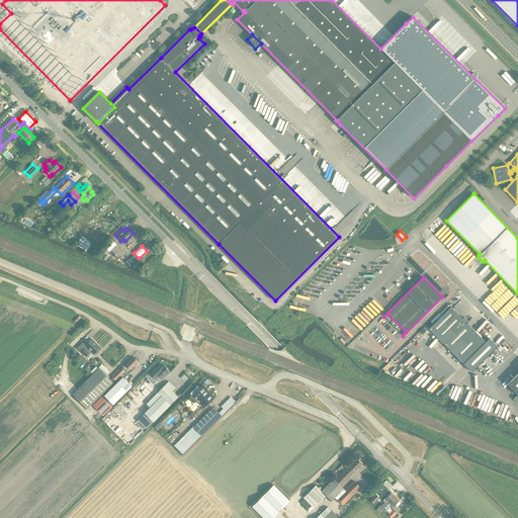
[(429,329),(448,349),(470,327),(467,323),(468,322),(463,317),(462,319),(451,307),(429,329)]
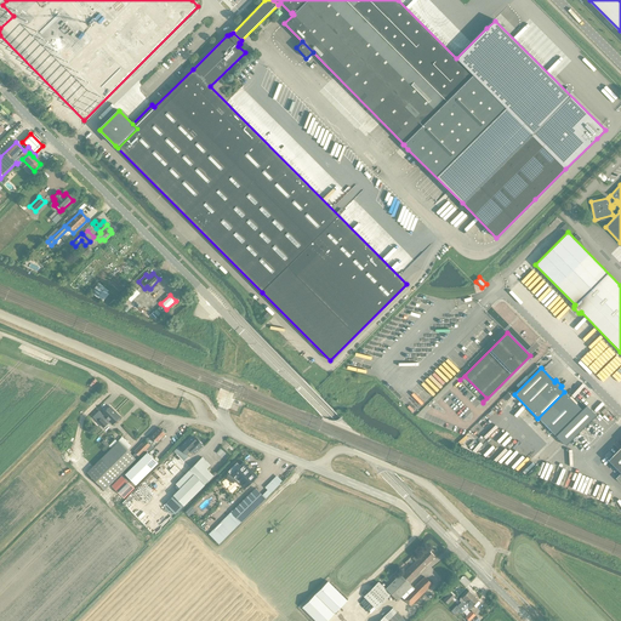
[(564,392),(537,419),(556,436),(582,409),(564,392)]
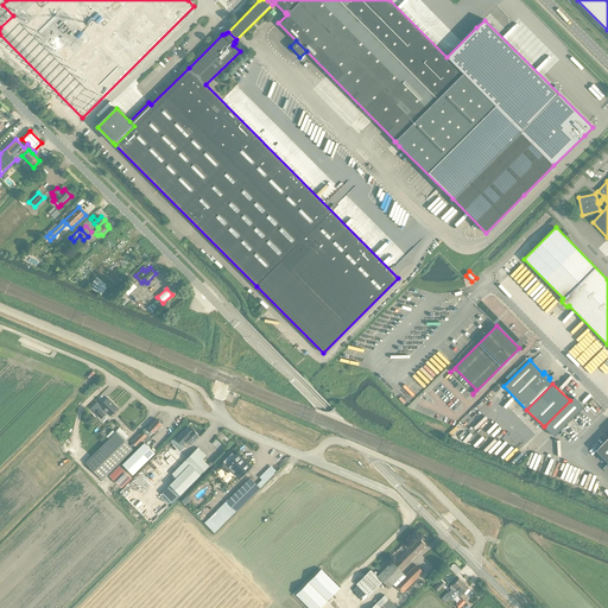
[(118,409),(108,398),(100,406),(102,407),(100,410),(95,413),(101,419),(105,415),(107,412),(111,416),(114,412),(115,412),(116,410),(116,409),(118,409)]
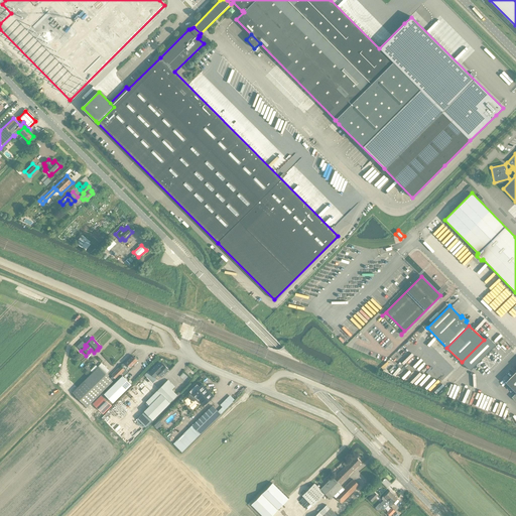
[(276,350),(275,350),(286,355),(290,356),(291,356),(284,349),(285,347),(284,347),(282,349),(281,349),(279,350),(278,350),(277,350),(276,350)]
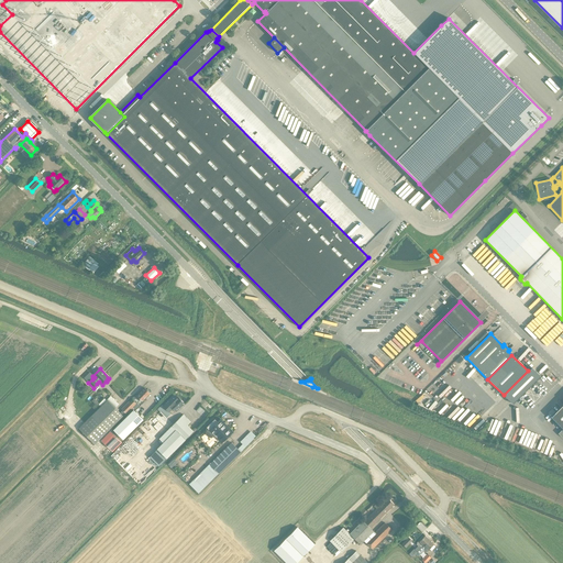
[(138,396),(135,398),(139,401),(141,399),(143,401),(150,394),(150,392),(148,390),(146,390),(145,388),(138,396)]
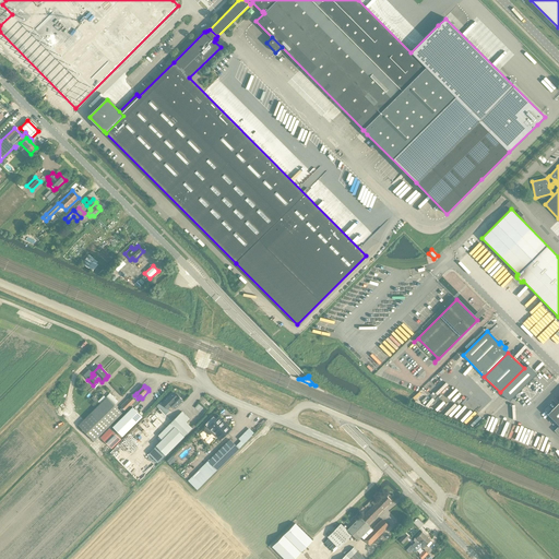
[(175,408),(183,401),(177,394),(176,395),(173,392),(162,403),(168,408),(171,405),(175,408)]
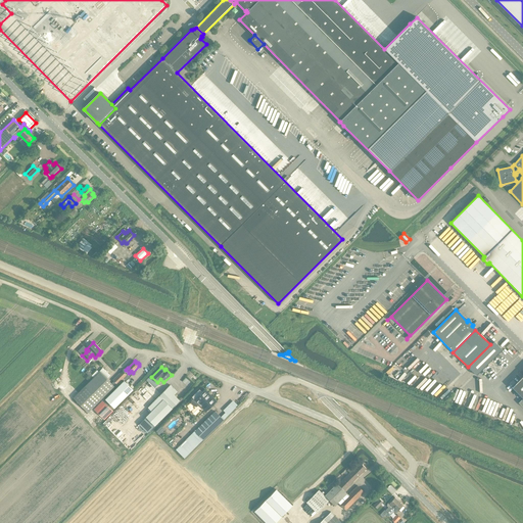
[(123,371),(113,380),(117,384),(127,375),(123,371)]
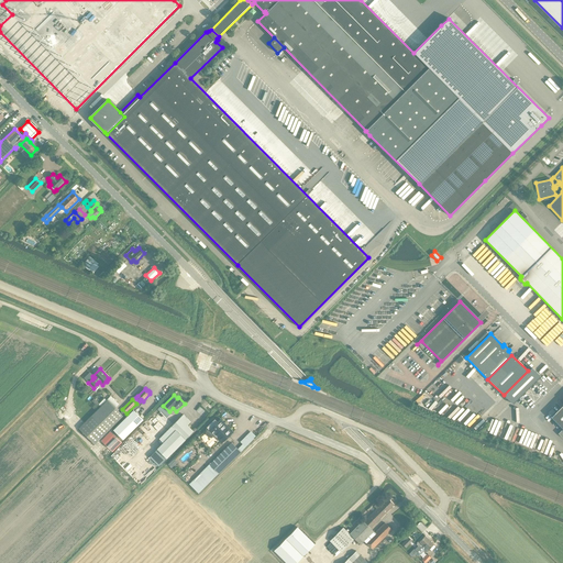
[(95,444),(108,431),(123,416),(108,400),(91,416),(86,421),(79,429),(95,444)]
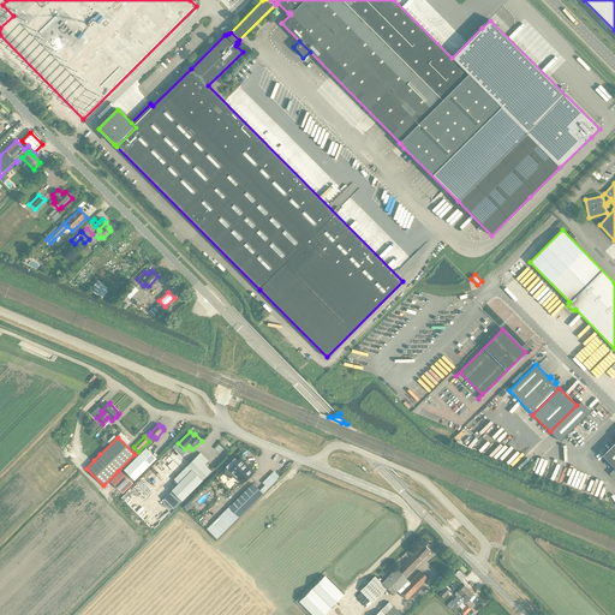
[(614,443),(603,455),(614,466),(614,469),(610,473),(614,477),(614,443)]
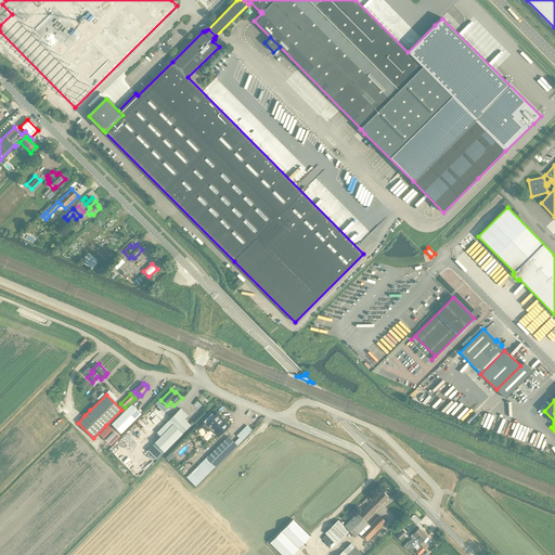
[(131,404),(112,424),(121,433),(141,414),(131,404)]
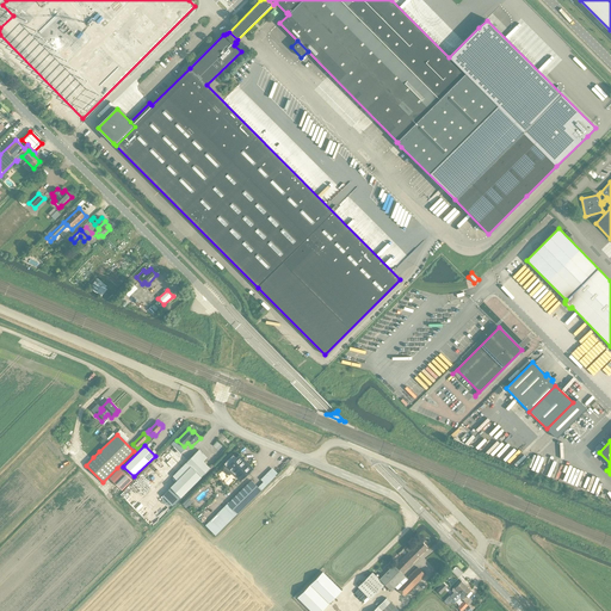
[(370,468),(375,466),(376,464),(378,463),(380,463),(381,463),(383,464),(389,467),(390,466),(389,464),(380,461),(351,449),(352,450),(358,452),(371,466),(370,468)]
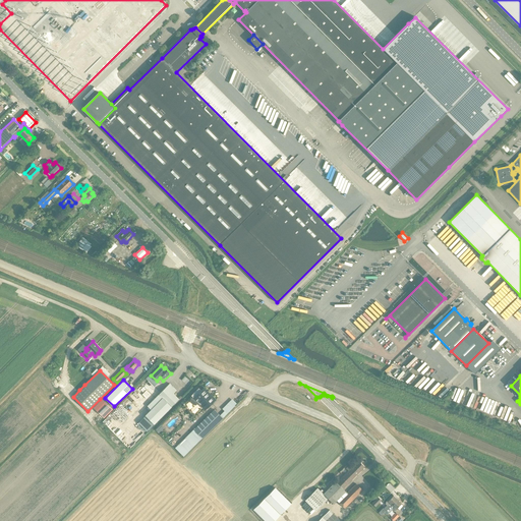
[(152,409),(146,415),(155,424),(179,399),(181,397),(180,396),(178,398),(173,394),(177,391),(170,384),(160,393),(151,402),(148,406),(152,409)]
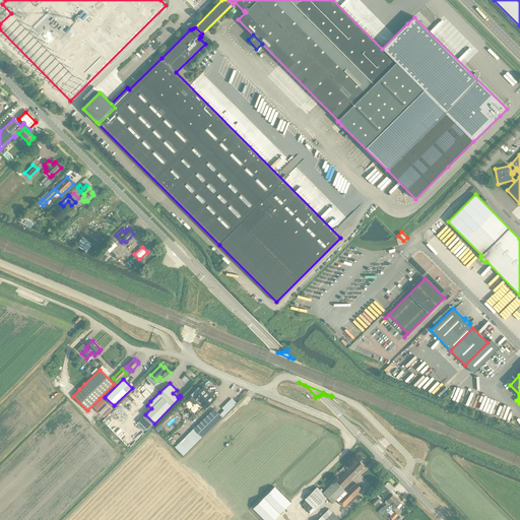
[(212,399),(214,397),(204,387),(201,390),(198,387),(191,394),(192,395),(183,404),(193,415),(200,408),(201,408),(202,407),(203,407),(204,406),(205,407),(208,404),(209,405),(211,403),(211,402),(213,399),(212,399)]
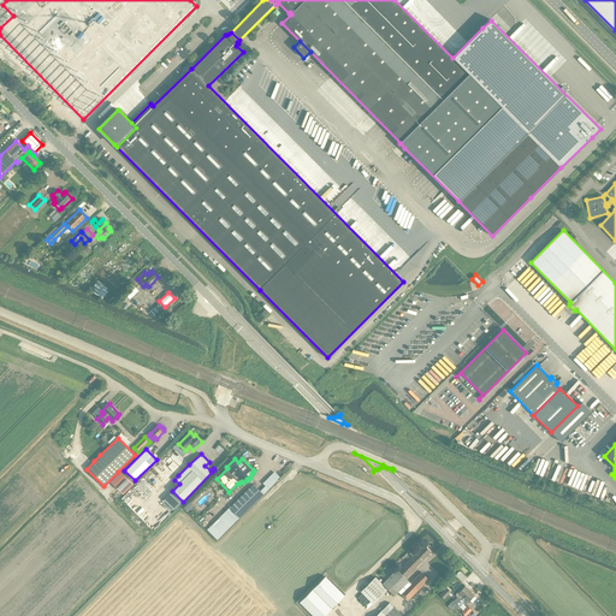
[(230,508),(207,529),(217,540),(240,519),(252,507),(264,495),(254,484),(230,508)]
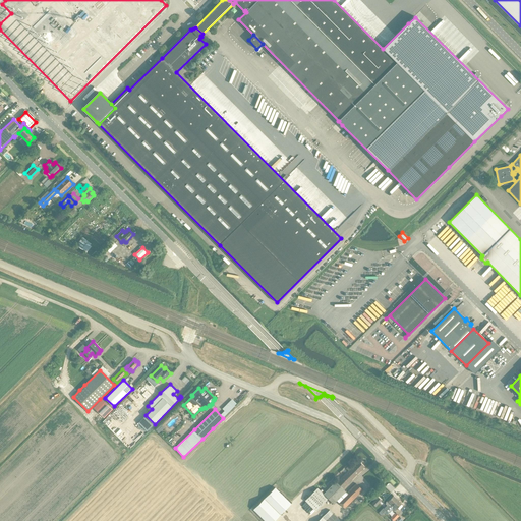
[(336,481),(324,494),(331,502),(343,488),(365,467),(358,461),(353,466),(351,464),(346,469),(348,471),(337,482),(336,481)]
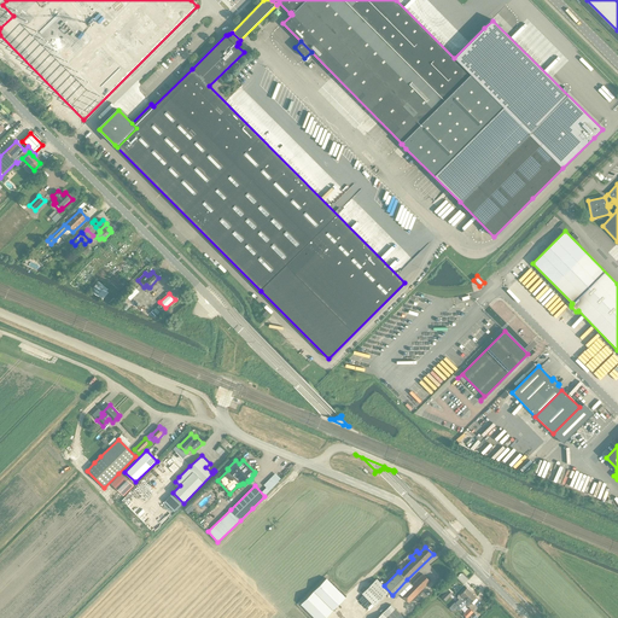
[(412,584),(401,595),(409,604),(430,582),(423,573),(412,584)]
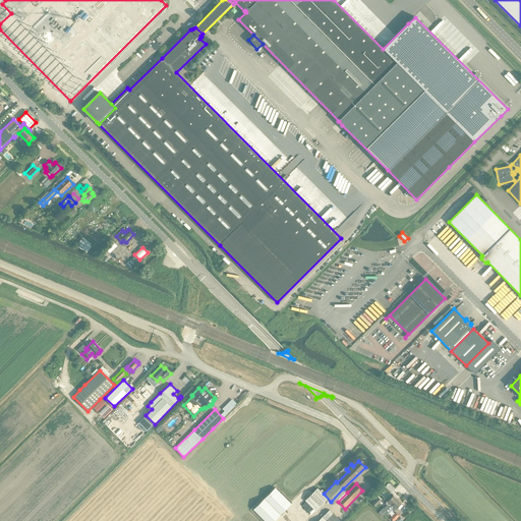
[(275,487),(253,510),(265,520),(273,520),(291,504),(290,503),(275,487)]
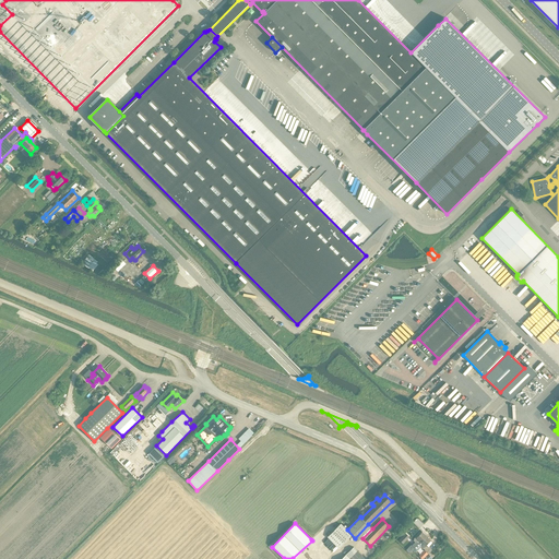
[(340,524),(328,536),(339,548),(352,535),(340,524)]
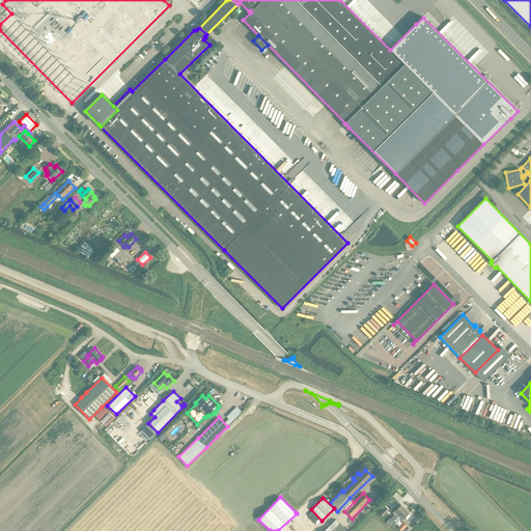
[(391,518),(386,524),(389,526),(394,521),(404,509),(400,505),(395,510),(394,510),(393,511),(393,512),(392,513),(394,515),(391,518)]
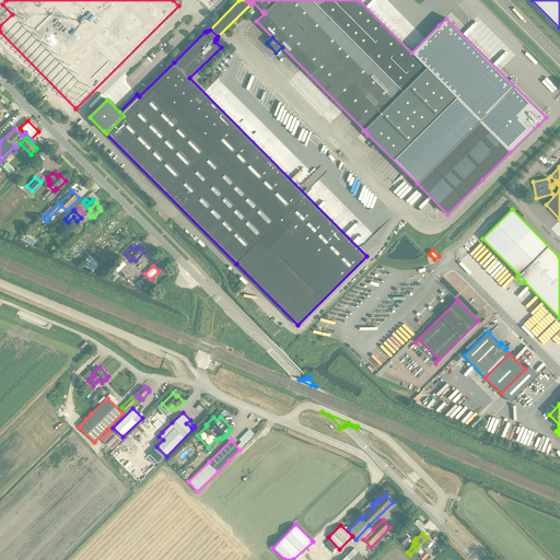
[(406,535),(400,541),(404,545),(410,538),(406,535)]
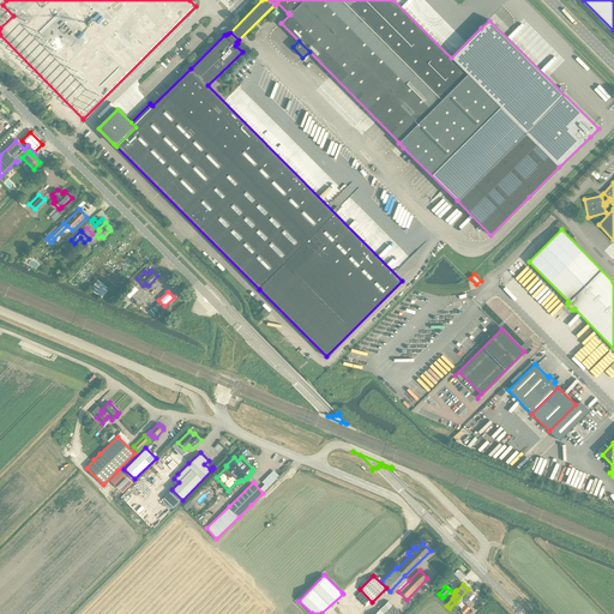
[(468,589),(456,602),(458,605),(463,600),(464,602),(465,602),(467,601),(467,600),(474,594),(468,589)]
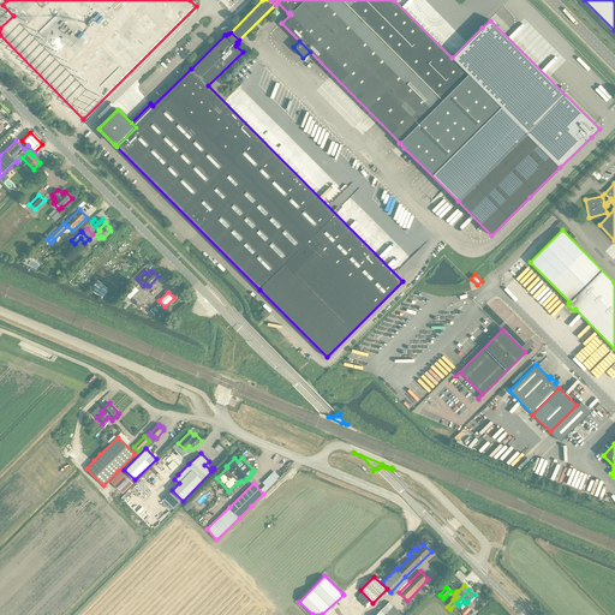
[(381,610),(384,614),(402,614),(389,602),(383,608),(381,610)]
